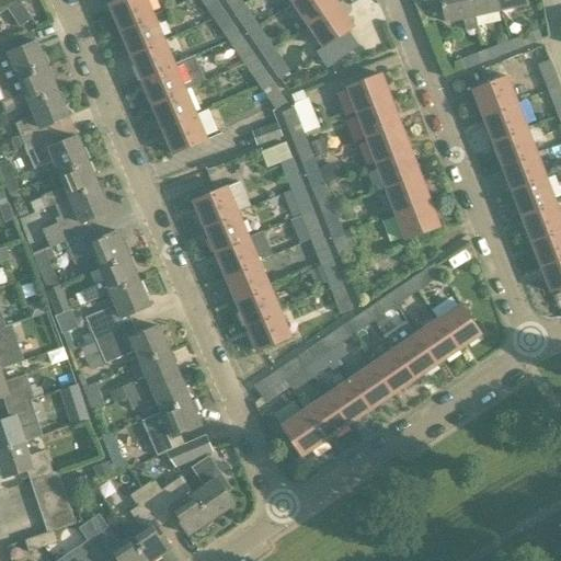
[(0,0),(0,13),(7,9),(19,27),(32,19),(19,0),(0,0)]
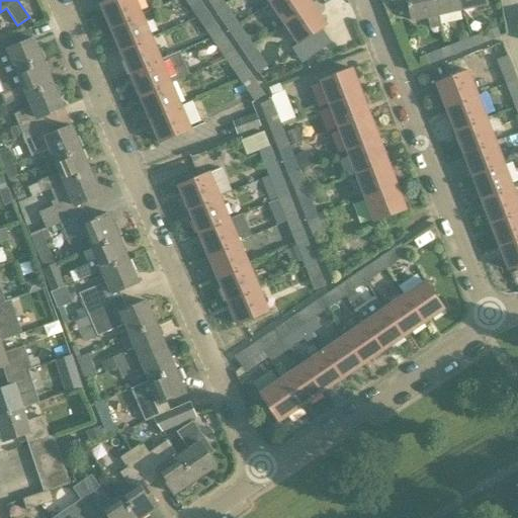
[(109,27),(142,14),(136,0),(108,0),(99,4),(109,27)]
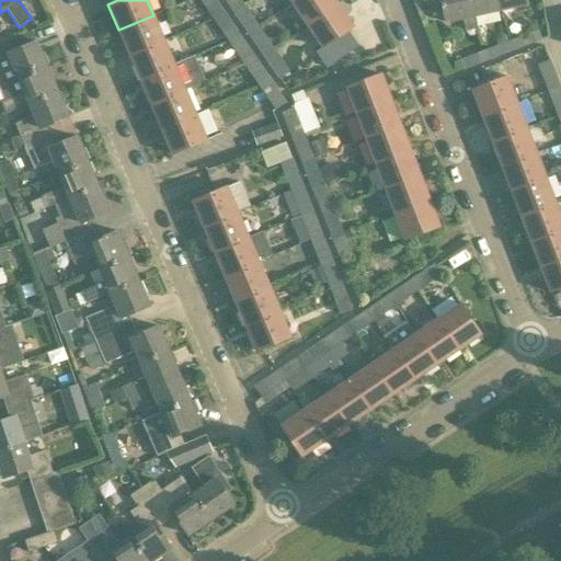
[(201,0),(214,19),(226,13),(216,0),(201,0)]
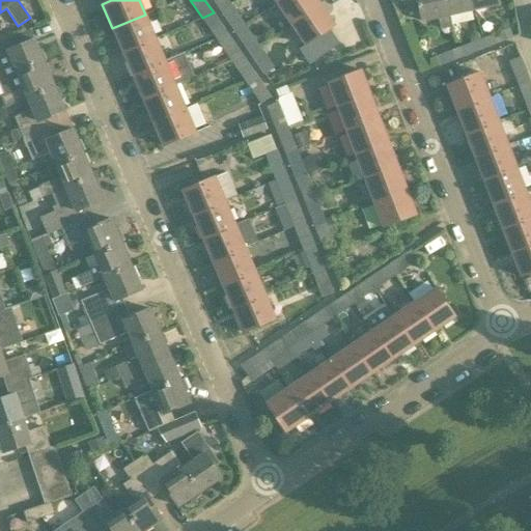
[(227,0),(212,0),(219,10),(230,3),(227,0)]
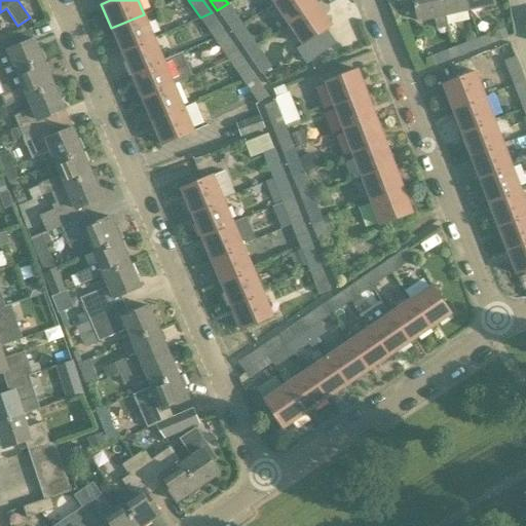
[(288,24),(316,4),(313,0),(276,0),(273,2),(288,24)]
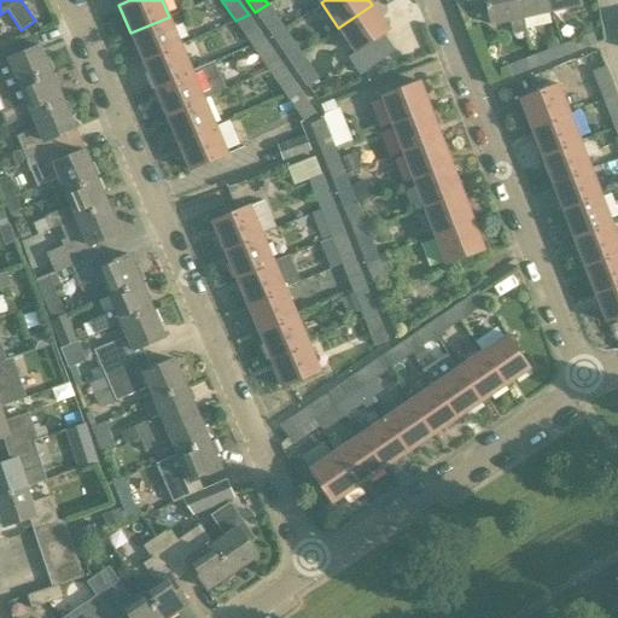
[(525,31),(522,18),(517,0),(485,0),(491,24),(512,21),(516,34),(525,31)]
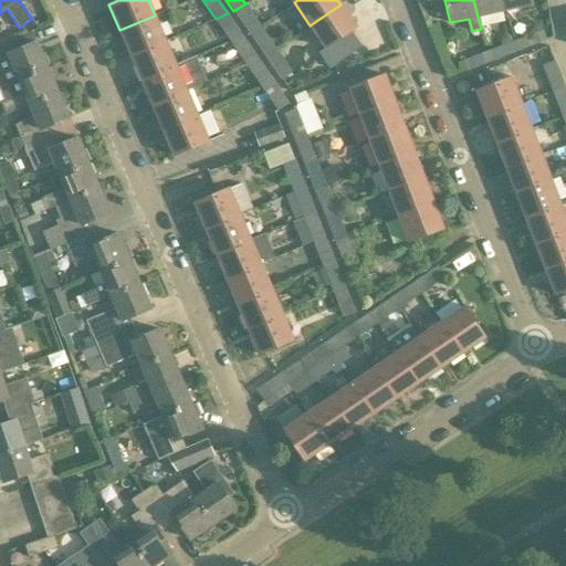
[(501,0),(473,0),(478,17),(504,10),(501,0)]
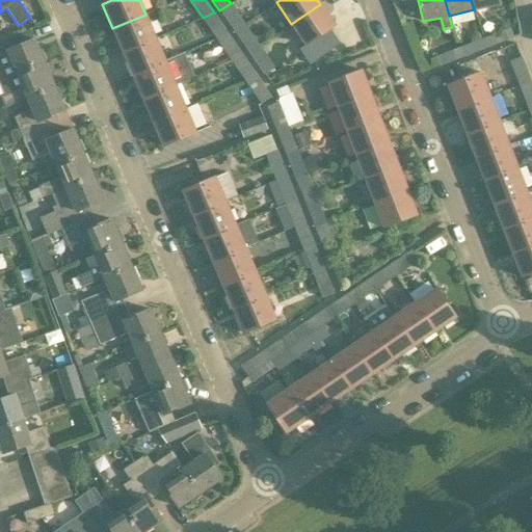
[(471,0),(474,9),(500,4),(498,0),(471,0)]
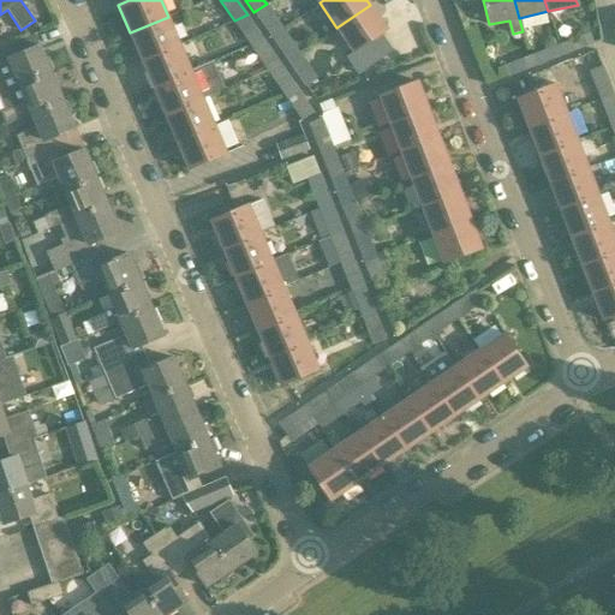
[(267,4),(254,12),(270,36),(282,28),(267,4)]
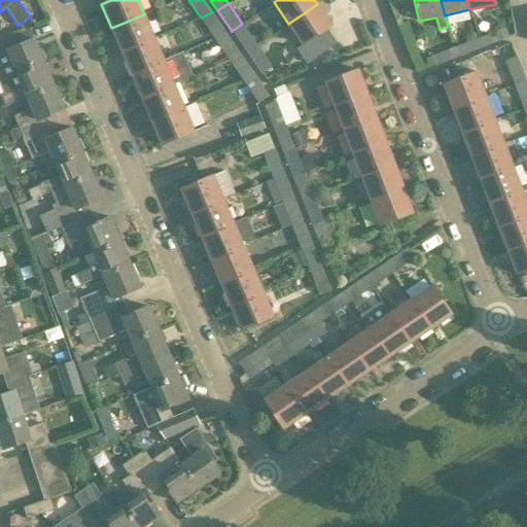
[(337,44),(326,29),(332,26),(317,4),(288,24),(303,44),(295,48),(307,65),(337,44)]
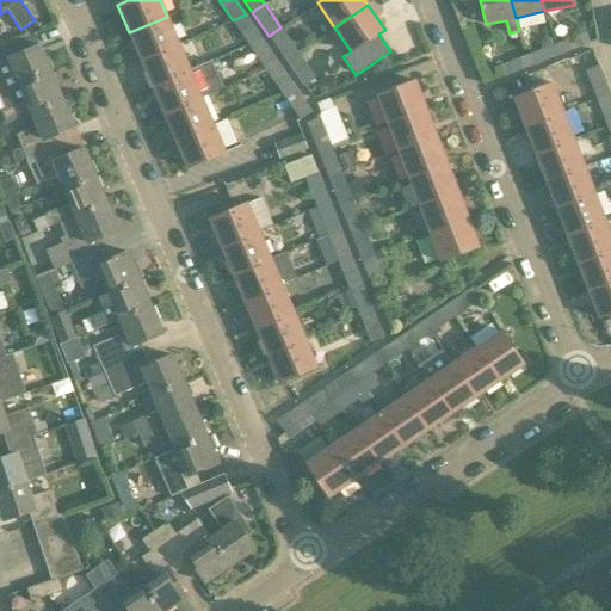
[(233,20),(250,45),(263,39),(246,14),(233,20)]
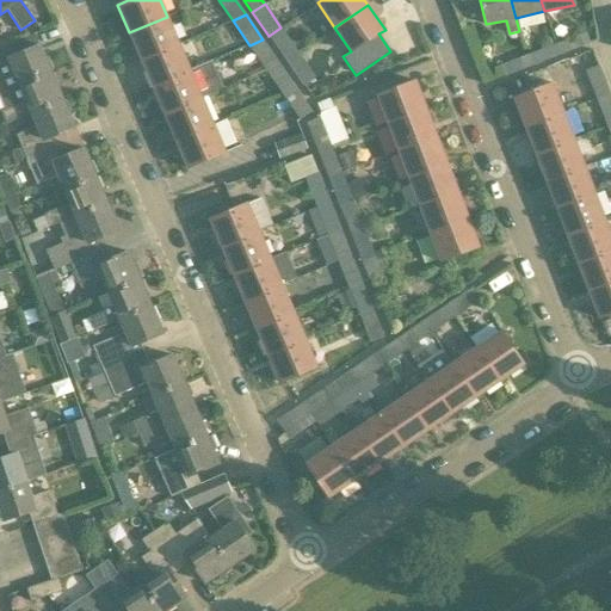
[(129,32),(141,60),(179,43),(167,17),(129,32)]
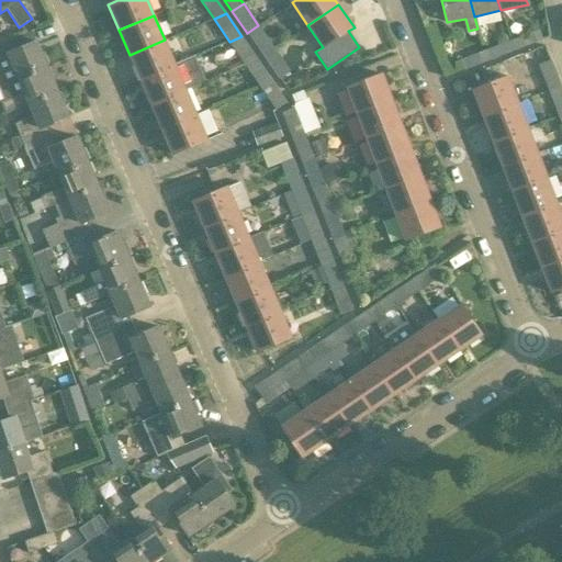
[(258,25),(247,33),(262,56),(273,48),(258,25)]
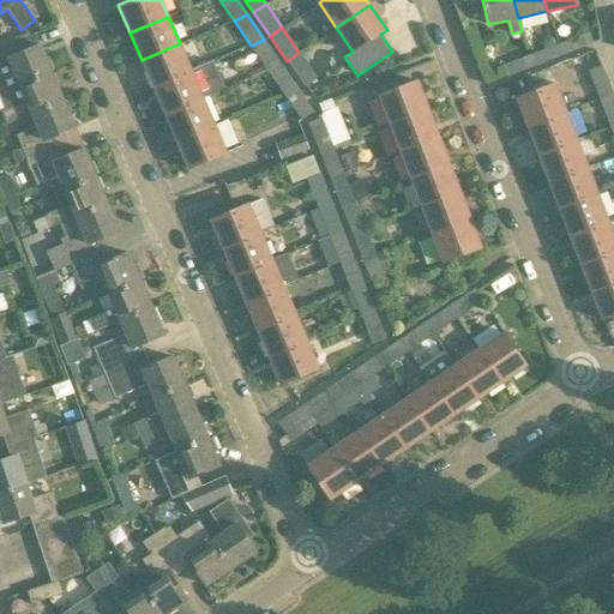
[(588,31),(554,44),(557,56),(591,43),(588,31)]
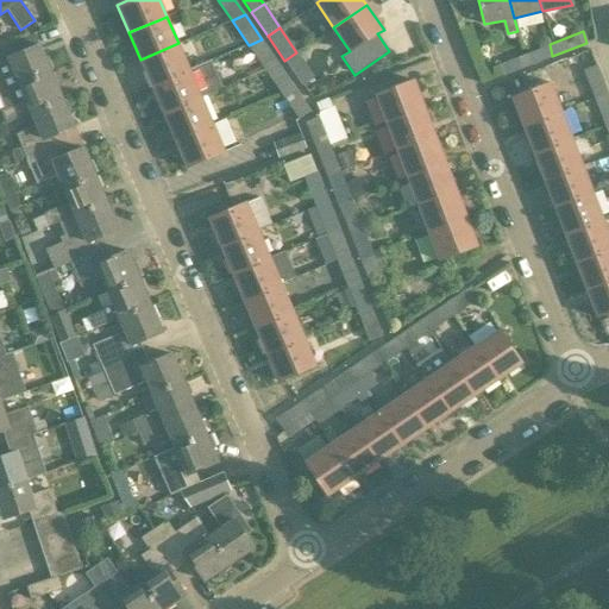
[(0,93),(51,71),(39,44),(38,44),(33,33),(0,48),(0,93)]
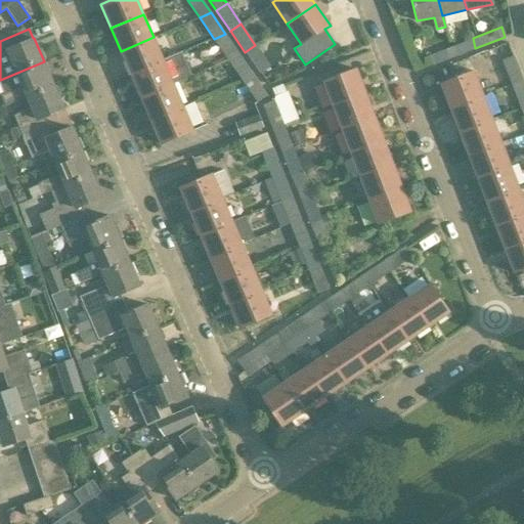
[(226,56),(228,59),(239,55),(225,34),(214,39),(226,56)]
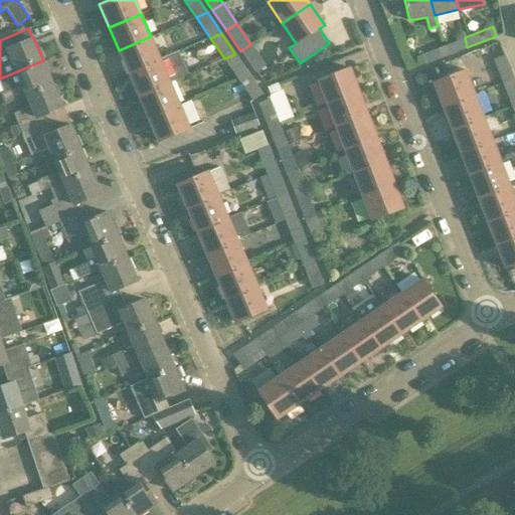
[(151,36),(119,50),(129,72),(160,59),(160,58),(151,36)]
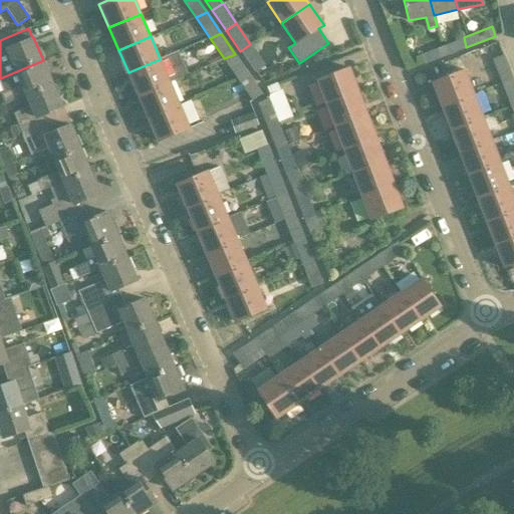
[(466,47),(464,37),(441,46),(443,56),(466,47)]
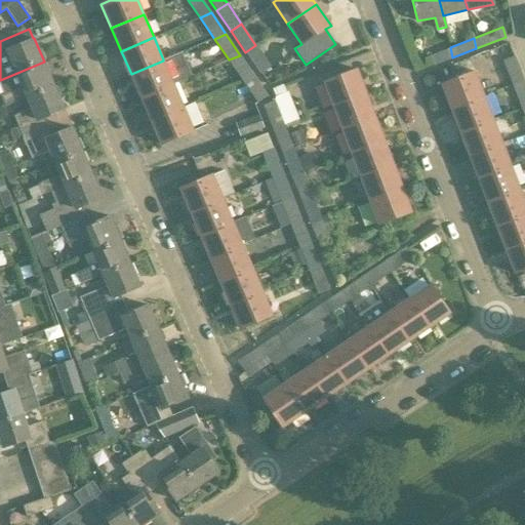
[(255,45),(245,52),(260,75),(271,67),(255,45)]
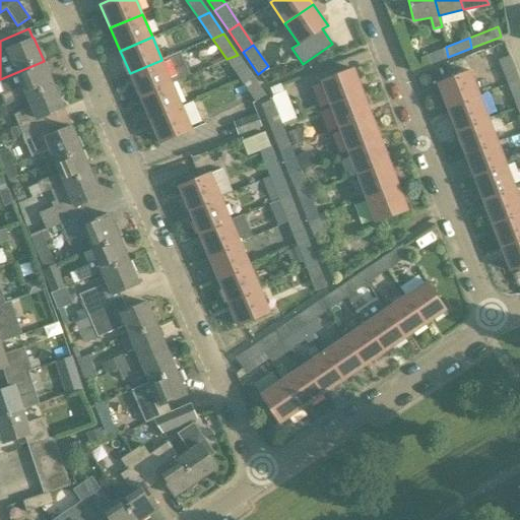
[(448,57),(446,47),(426,55),(430,64),(448,57)]
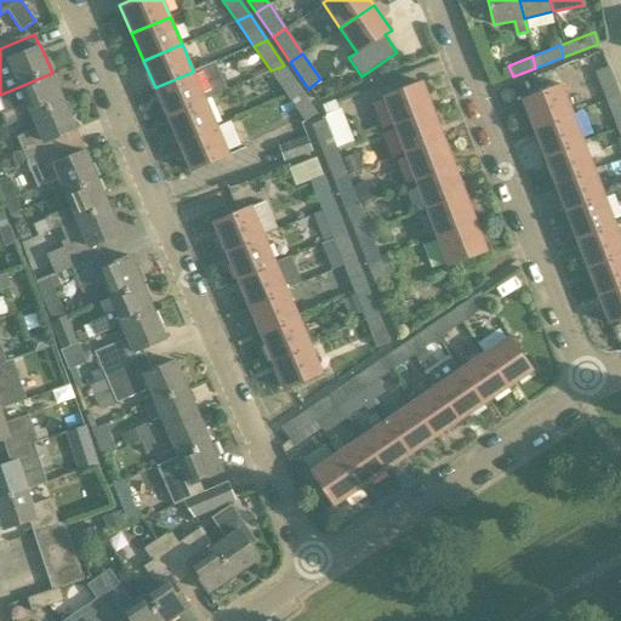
[(193,72),(155,87),(166,115),(205,100),(227,90),(215,62),(193,70),(193,72)]
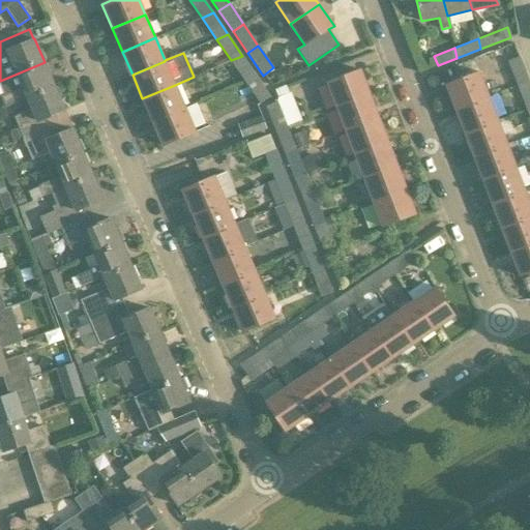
[(231,60),(239,71),(249,66),(242,56),(231,60)]
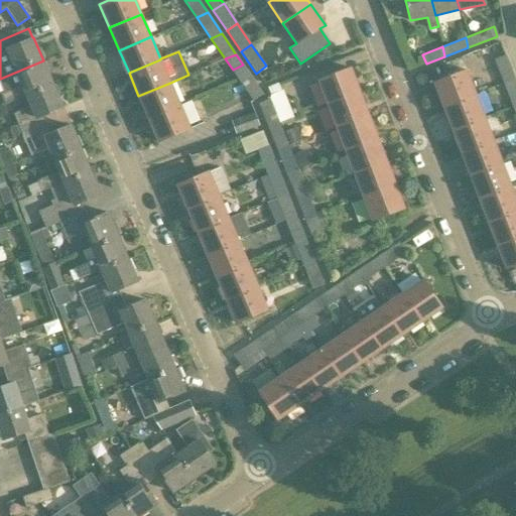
[(209,66),(225,58),(223,55),(207,61),(209,66)]
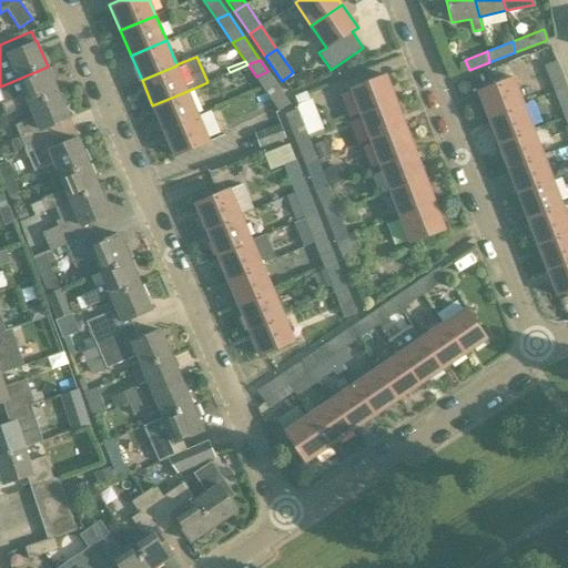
[(566,87),(556,61),(544,67),(554,91),(566,87)]
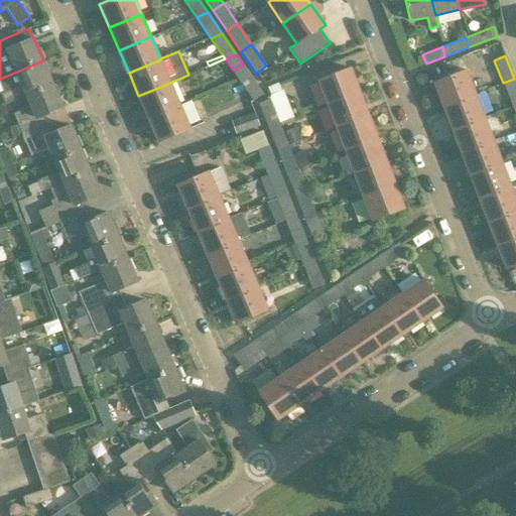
[(0,94),(4,104),(26,95),(26,96),(52,84),(43,60),(0,79),(0,82),(4,92),(0,93),(0,94)]
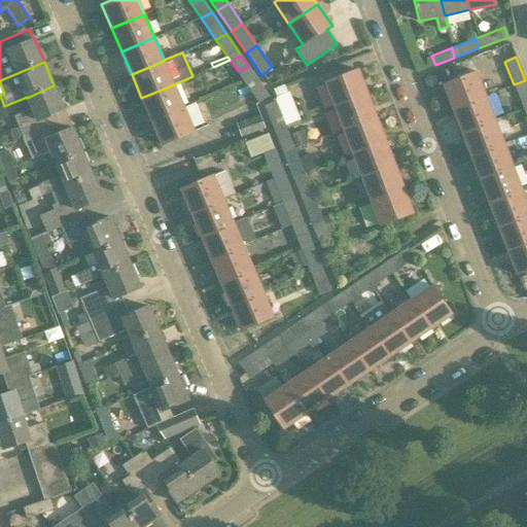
[(334,106),(367,94),(357,69),(324,82),(334,106)]
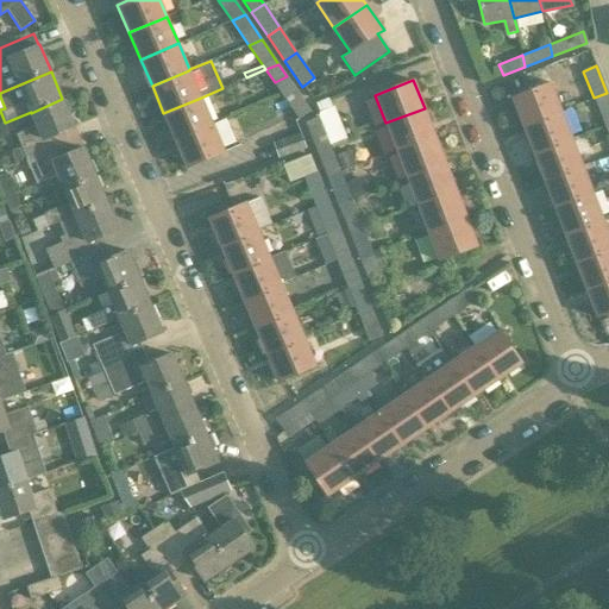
[(512,98),(522,126),(562,111),(551,82),(512,98)]
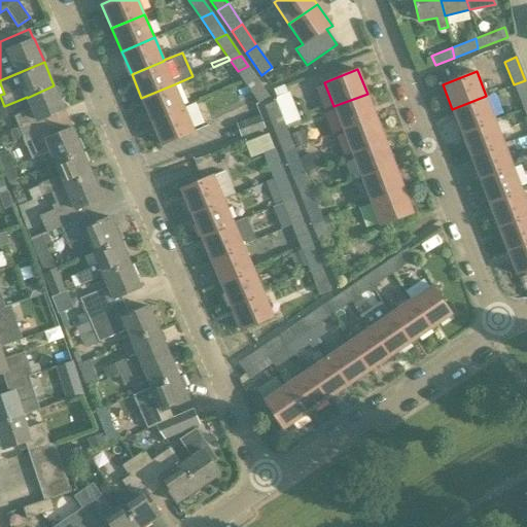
[(255,77),(243,82),(258,104),(269,97),(255,77)]
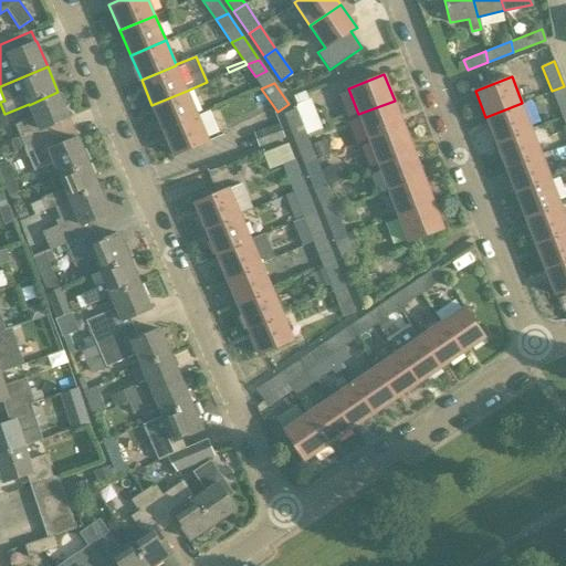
[(552,91),(561,116),(565,114),(565,92),(564,86),(552,91)]
